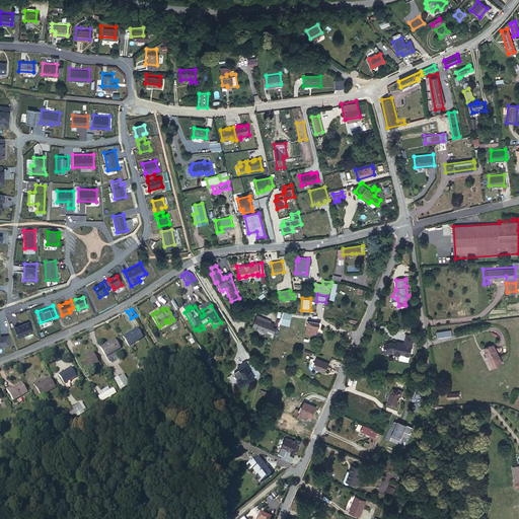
[(250,324),(264,331),(270,321),(265,319),(264,320),(260,318),(255,315),(250,324)]
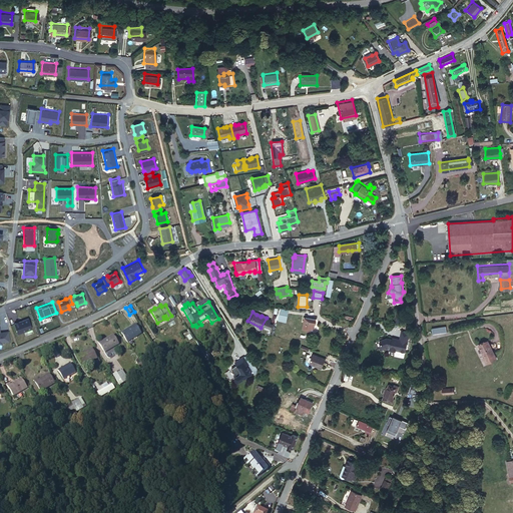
[(30,318),(14,322),(18,334),(34,329),(30,318)]
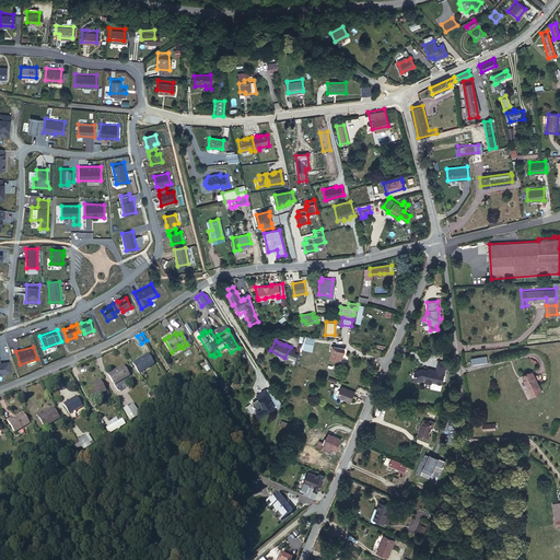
[(342,351),(331,347),(328,357),(337,360),(338,356),(340,356),(342,351)]
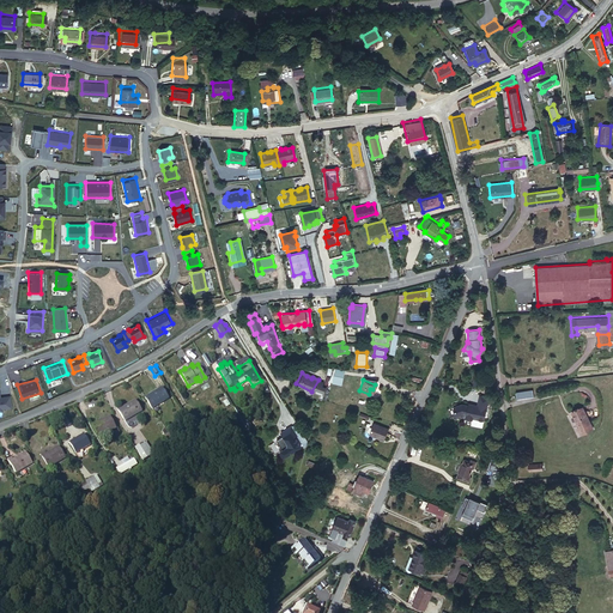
[(161,387),(143,398),(150,410),(168,399),(161,387)]
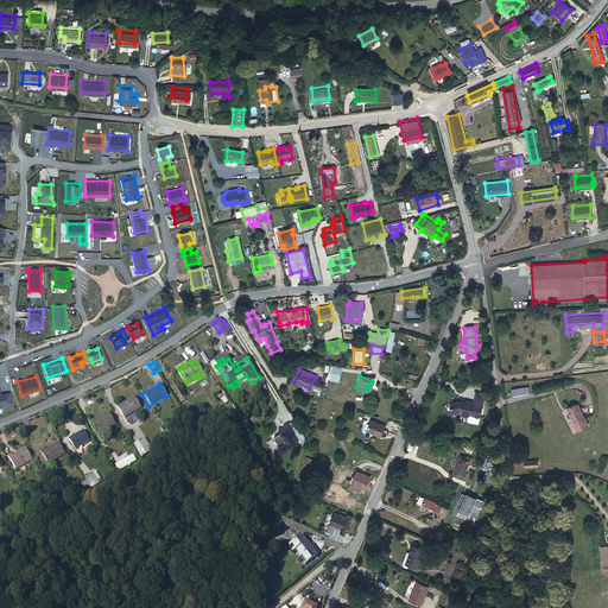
[(0,413),(4,413),(4,405),(10,404),(8,393),(0,393),(0,413)]
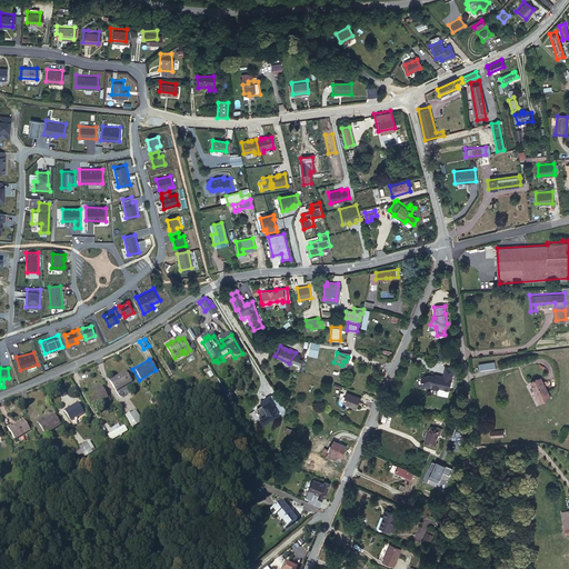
[(437,377),(431,376),(423,378),(426,386),(431,385),(435,385),(435,388),(440,389),(440,388),(441,387),(451,390),(457,370),(448,368),(446,377),(441,376),(440,378),(437,377)]
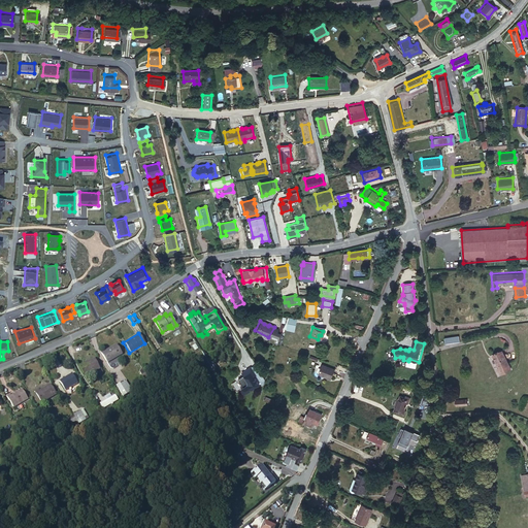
[(121,354),(114,344),(100,354),(107,363),(121,354)]
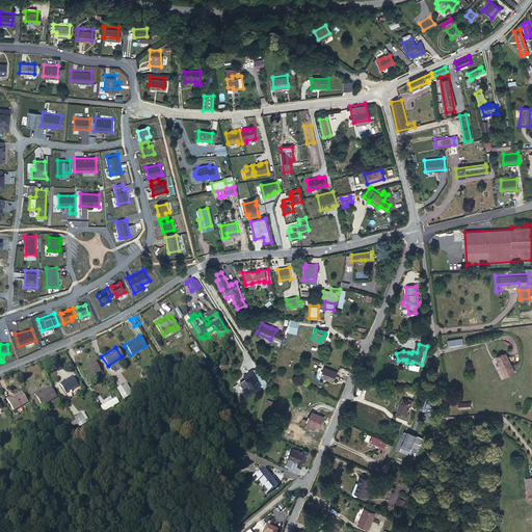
[(513,372),(504,352),(495,357),(502,370),(499,372),(502,378),(513,372)]
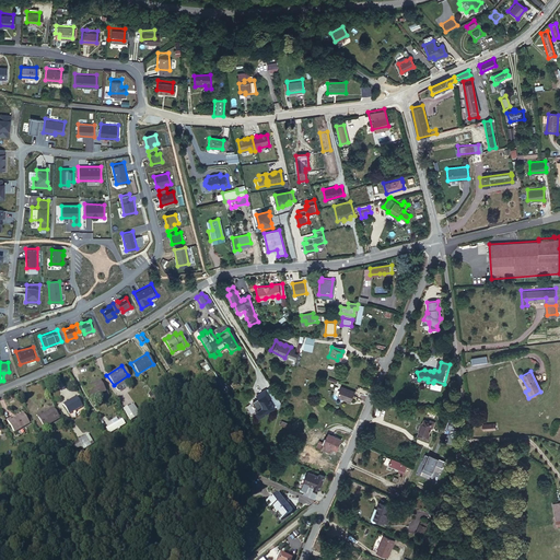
[(105,393),(98,381),(83,389),(90,401),(105,393)]
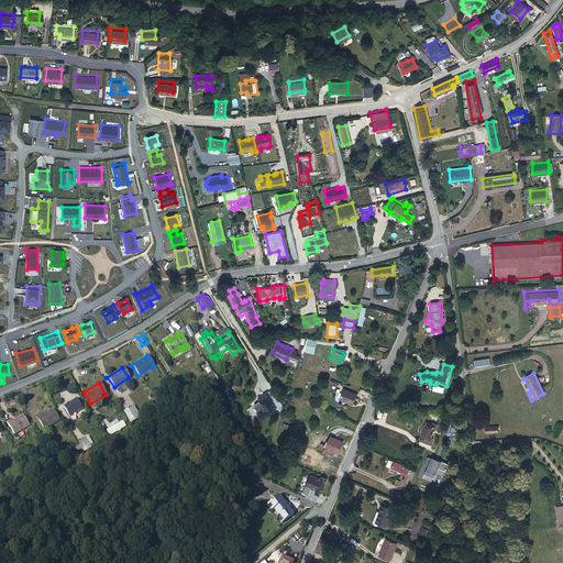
[(356,394),(343,388),(339,398),(353,404),(356,394)]
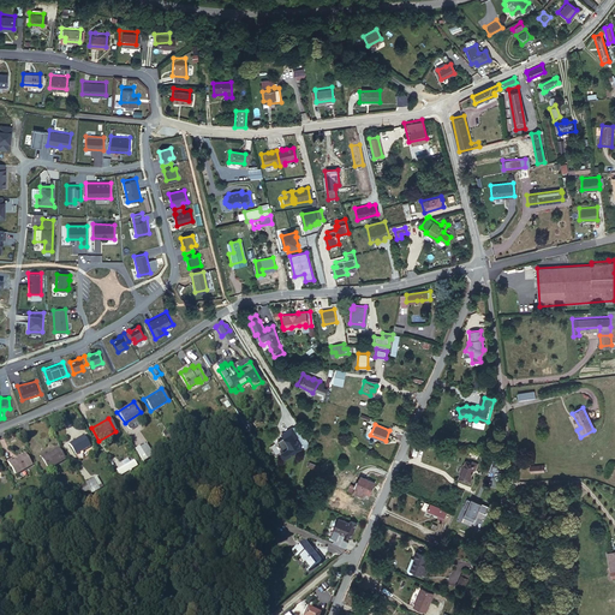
[(251,427),(246,429),(255,441),(260,442),(251,427)]
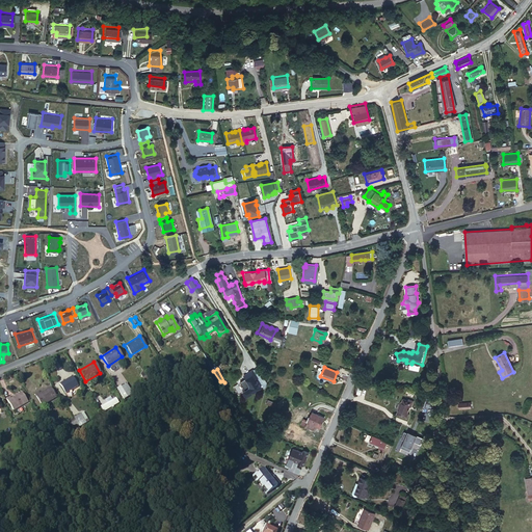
[(251,369),(244,373),(247,377),(245,378),(244,377),(238,381),(243,390),(241,391),(244,396),(259,387),(254,378),(256,377),(251,369)]
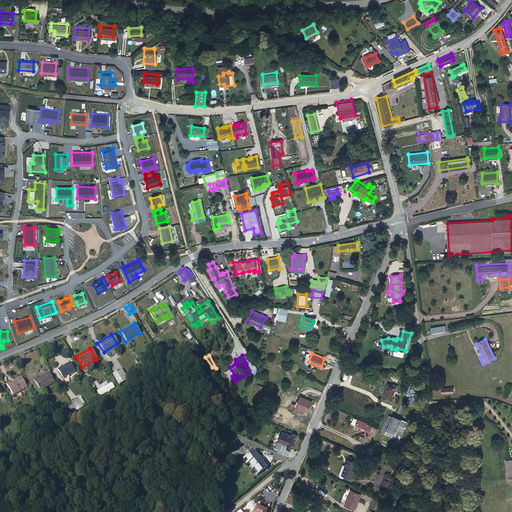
[(75,371),(69,363),(57,371),(63,380),(75,371)]
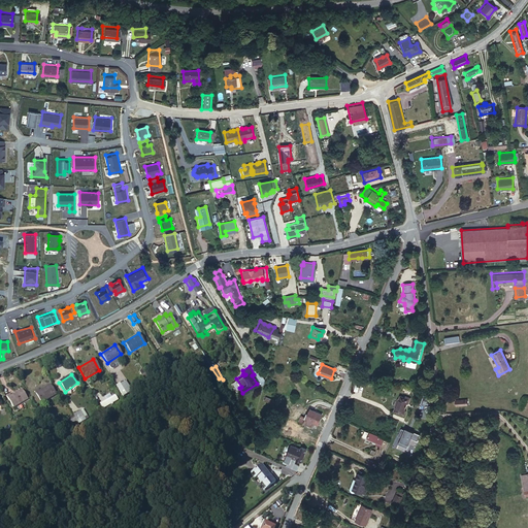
[(52,388),(46,378),(35,385),(34,383),(30,385),(37,396),(52,388)]
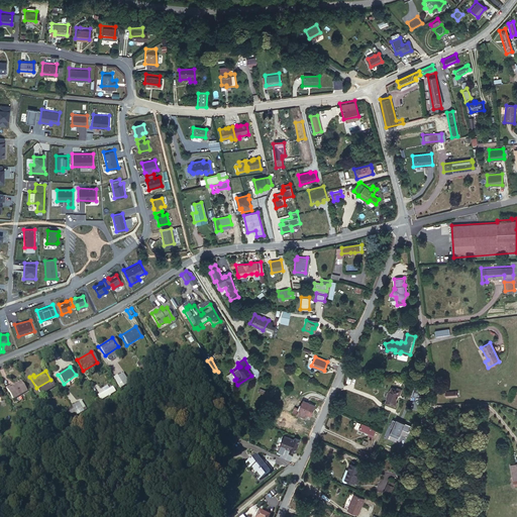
[(119,375),(122,383),(128,381),(124,373),(119,375)]
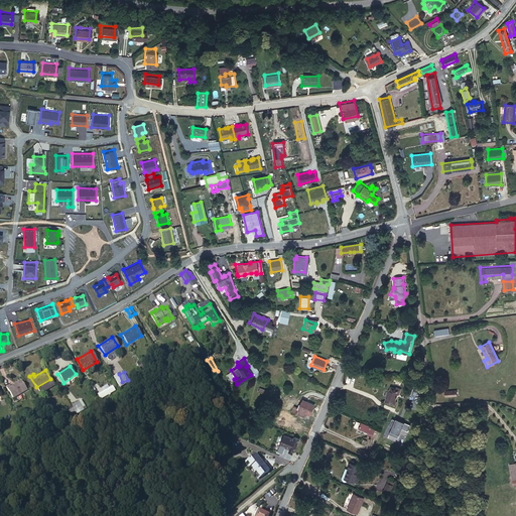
[(6,387),(12,398),(26,390),(21,380),(10,387),(9,385),(6,387)]
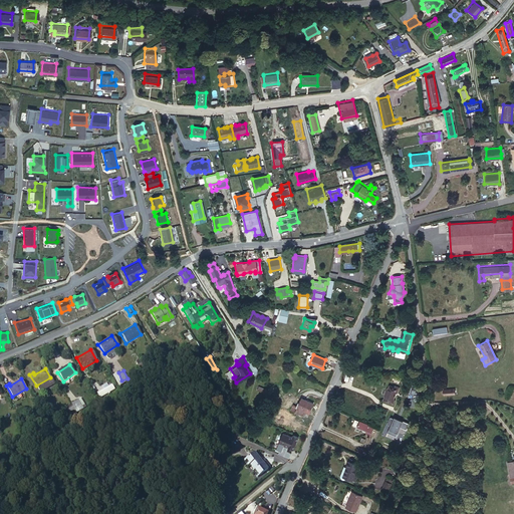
[(99,397),(114,390),(112,384),(97,391),(99,397)]
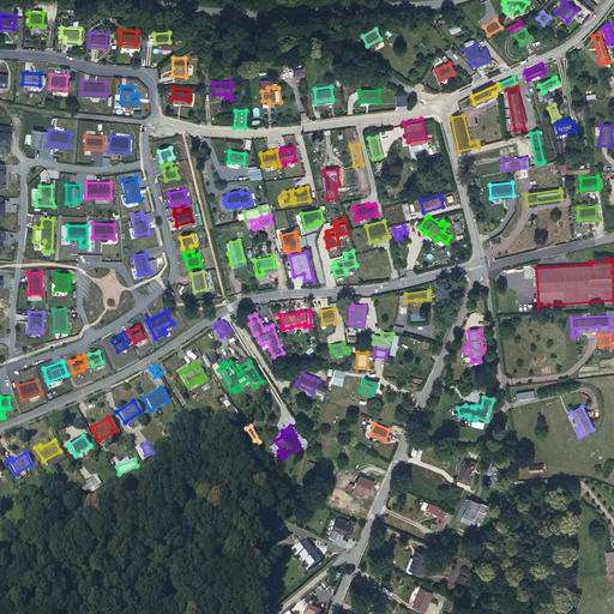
[(476,471),(480,464),(474,461),(471,464),(465,462),(461,471),(464,473),(459,481),(470,486),(474,479),(470,477),(474,470),(476,471)]
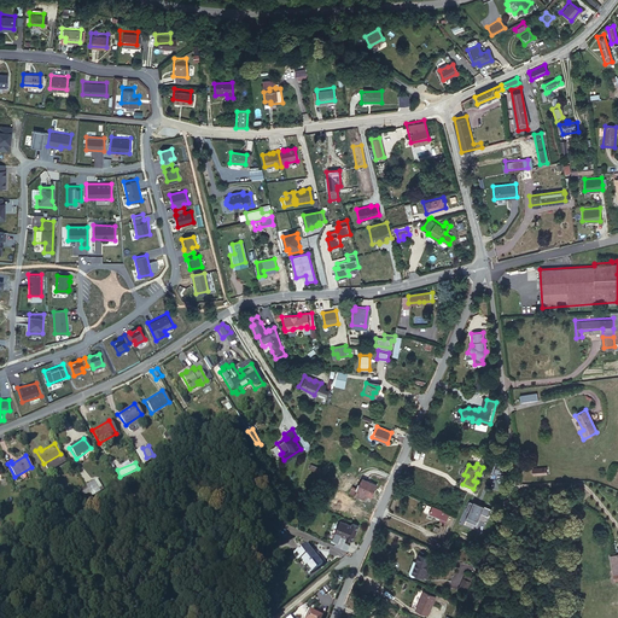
[(83,485),(91,482),(85,471),(77,474),(83,485)]
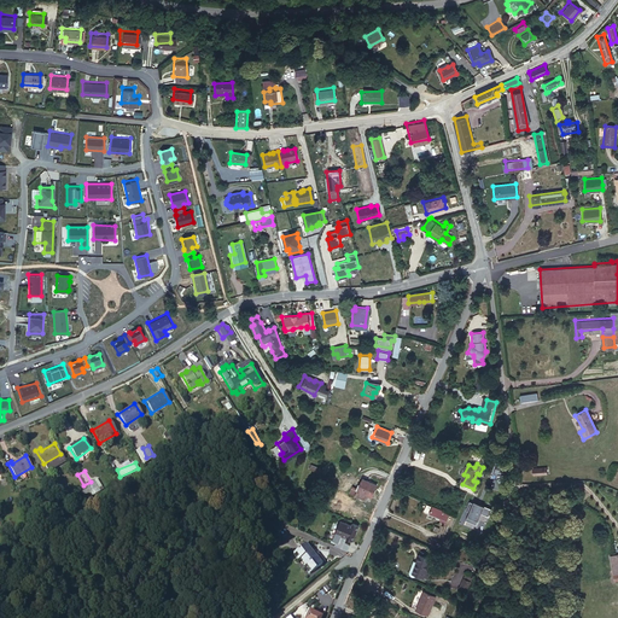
[(77,489),(83,485),(77,474),(71,478),(77,489)]
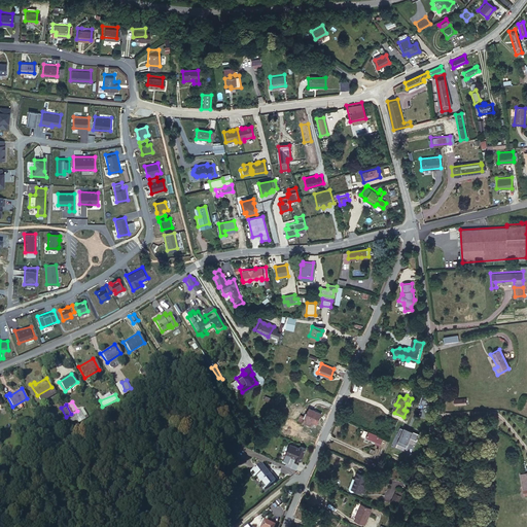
[(303,421),(311,425),(313,421),(316,423),(321,413),(311,408),(308,413),(307,413),(303,421)]
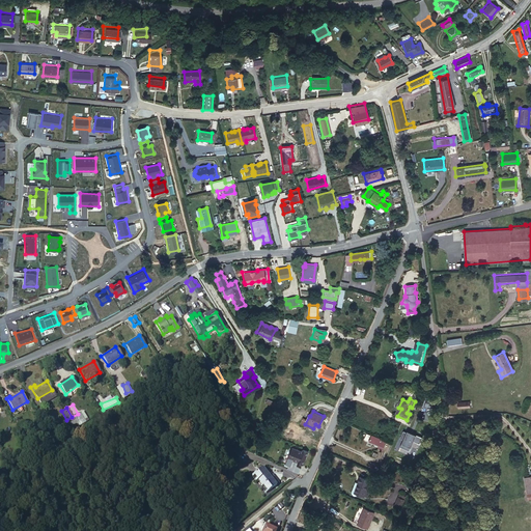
[(384,450),(387,444),(372,438),(369,444),(384,450)]
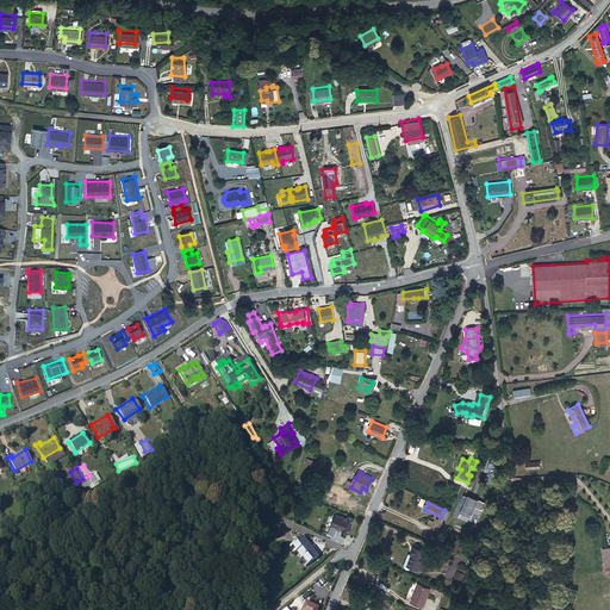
[(347,518),(346,520),(335,515),(327,533),(330,535),(328,539),(342,545),(344,539),(337,535),(338,530),(341,531),(347,535),(353,522),(347,518)]
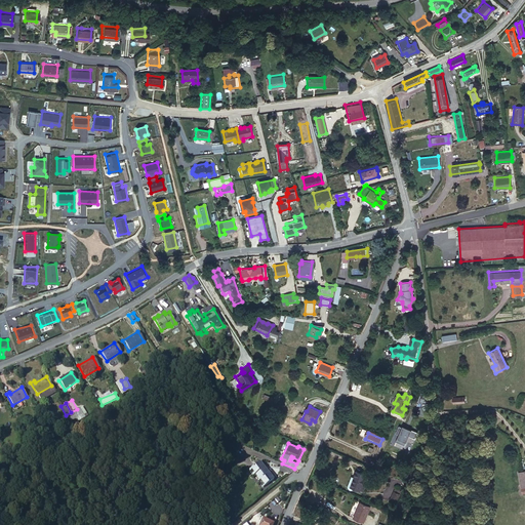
[(273,481),(259,462),(247,472),(252,478),(254,476),(264,488),(273,481)]
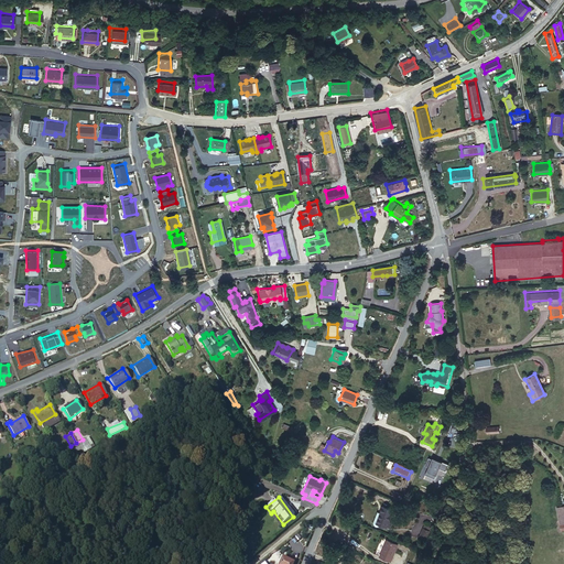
[(399,512),(388,508),(384,514),(386,516),(381,524),(384,525),(391,529),(399,512)]
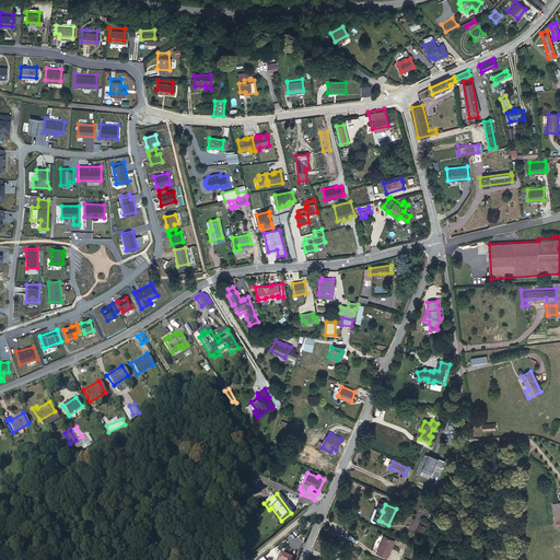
[(428,531),(421,528),(418,535),(424,538),(428,531)]
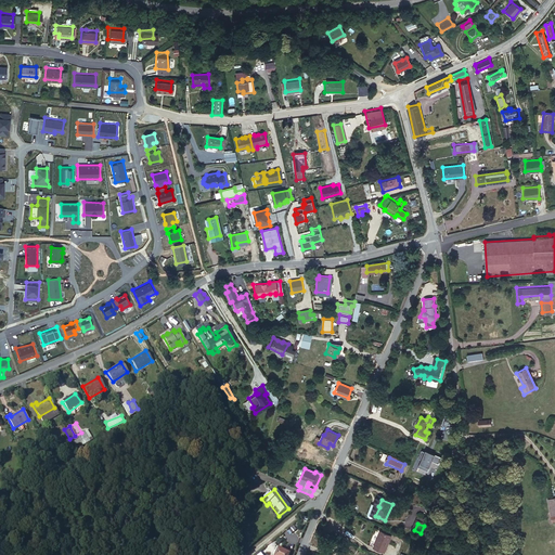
[(385,554),(392,538),(381,532),(373,549),(385,554)]
